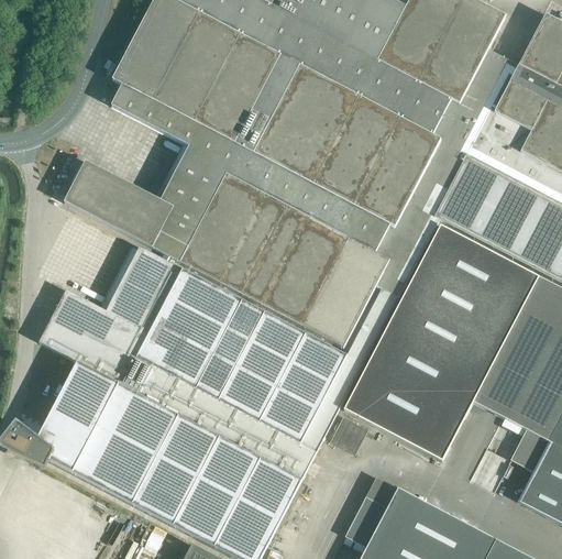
[(397,295),(438,218),(433,215),(489,108),(493,110),(517,63),(487,47),(505,14),(478,0),(408,0),(152,0),(111,78),(121,83),(110,103),(183,142),(155,196),(85,160),(64,200),(342,347),(375,284),(381,286),(396,295),(397,295)]
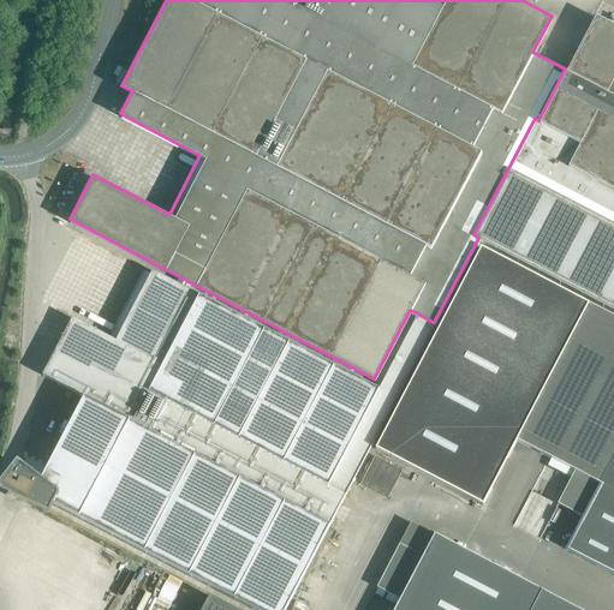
[(613,23),(595,13),(565,69),(538,120),(535,118),(474,234),(478,238),(613,308),(613,23)]
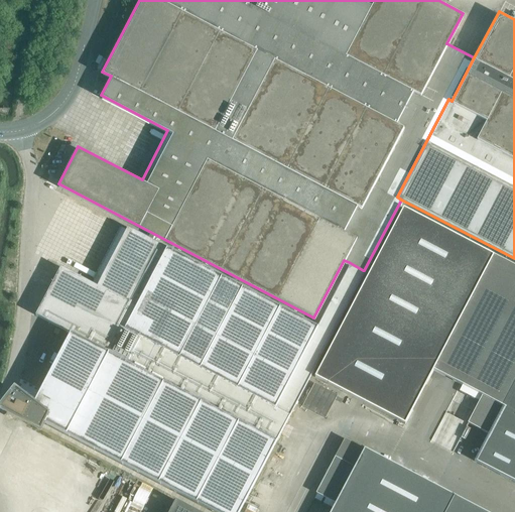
[(402,205),(313,373),(404,420),(430,370),(493,252),(402,205)]
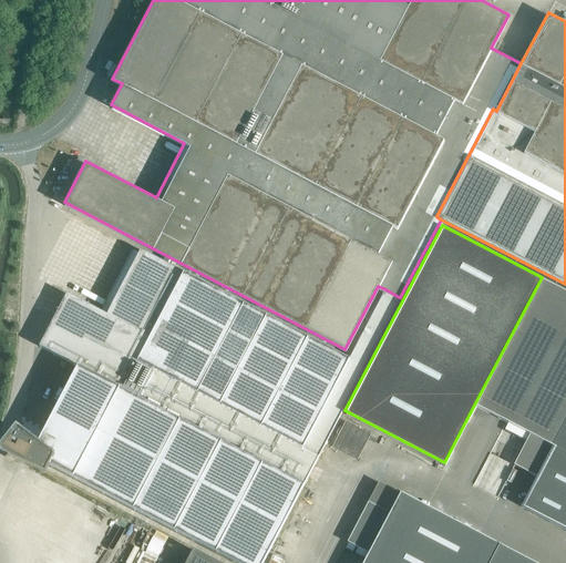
[(37,439),(30,452),(50,462),(242,562),(259,562),(399,297),(383,288),(348,356),(170,262),(172,258),(162,253),(160,257),(140,246),(139,249),(106,311),(100,308),(65,290),(51,319),(38,343),(76,364),(44,425),(37,439)]
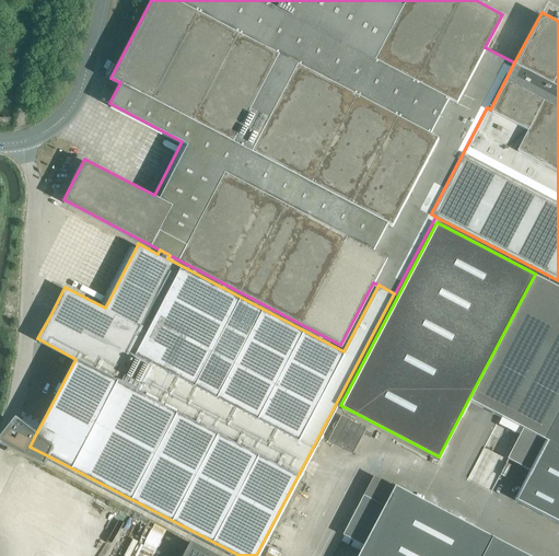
[(558,409),(514,496),(558,520),(558,409)]
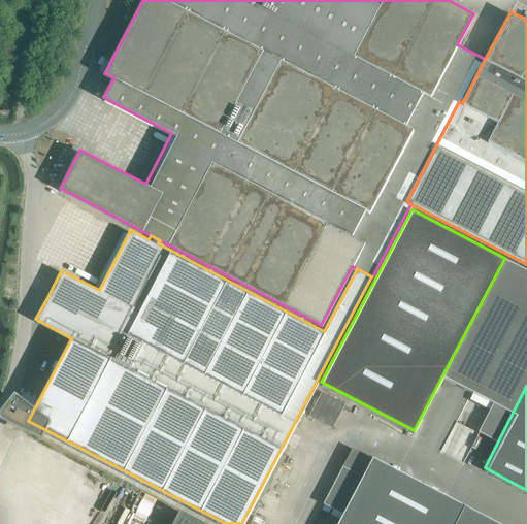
[(0,418),(41,441),(46,430),(51,422),(34,408),(17,395),(15,395),(2,413),(0,415),(0,418)]
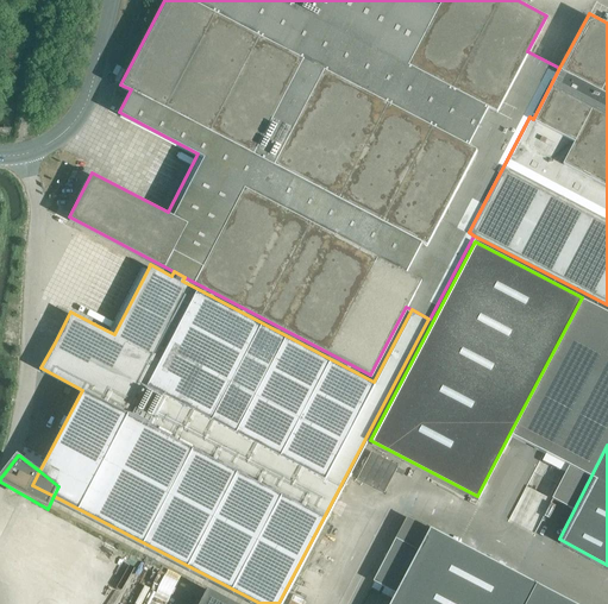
[(580,603),(406,514),(373,578),(395,590),(388,603),(580,603)]
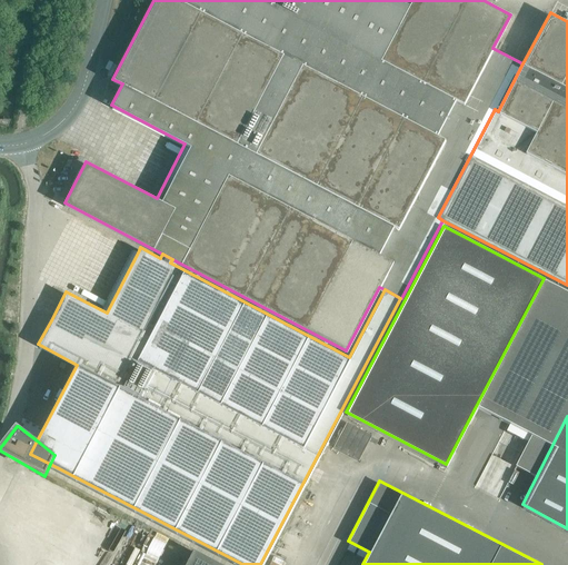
[(225,564),(192,547),(182,564),(225,564)]
